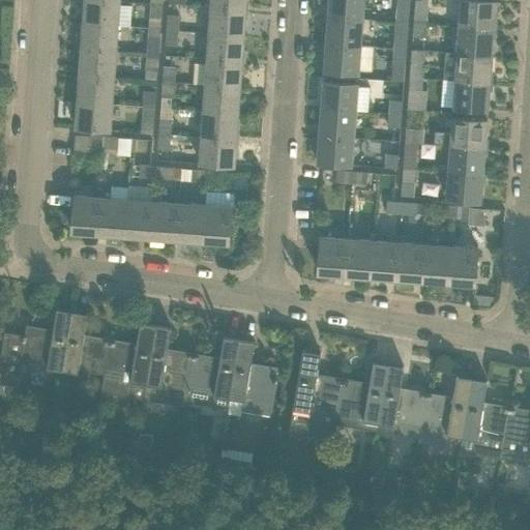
[(84,0),(83,23),(118,26),(119,0),(84,0)]
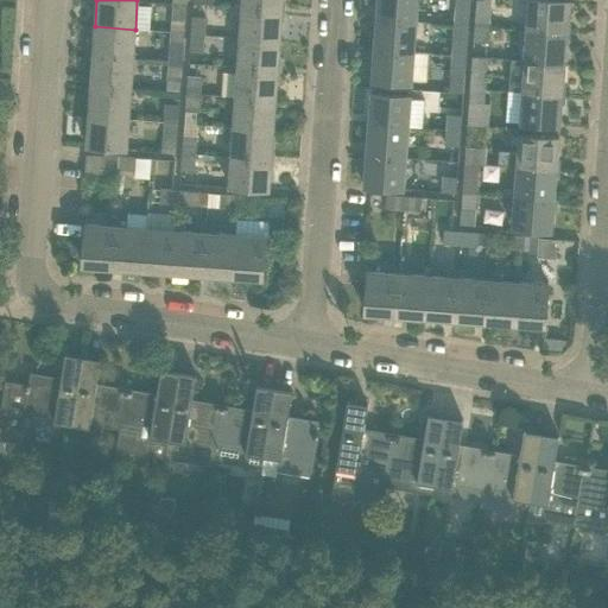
[(282,0),(242,0),(242,7),(282,11),(282,0)]
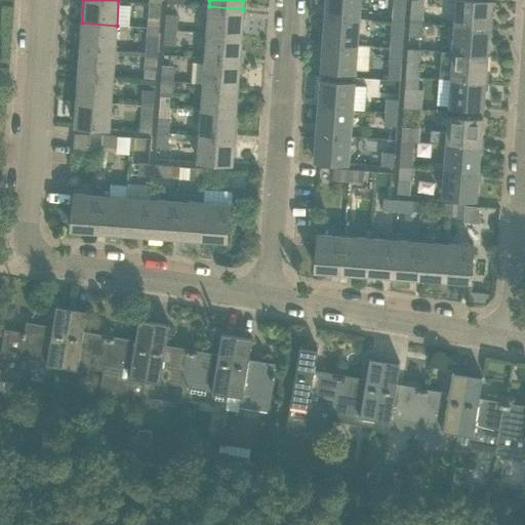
[(325,0),(325,16),(359,18),(360,0),(325,0)]
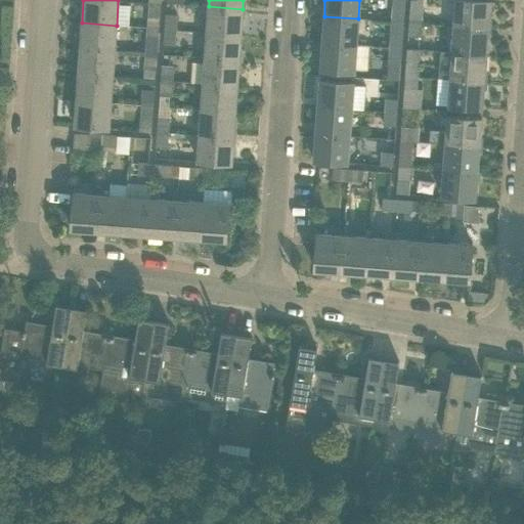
[(391,0),(391,8),(401,8),(402,0),(391,0)]
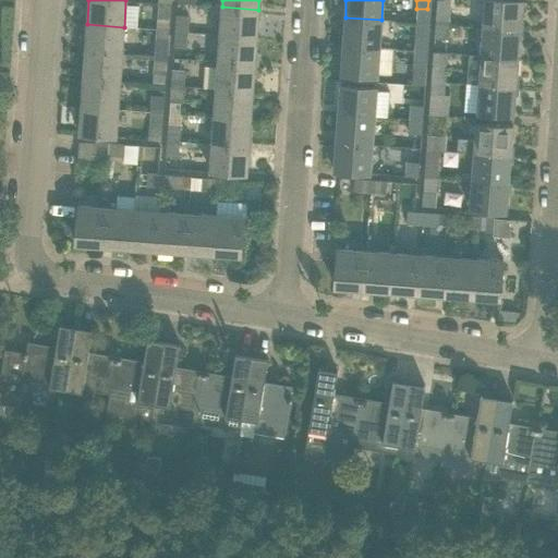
[(436,0),(436,10),(435,24),(448,25),(449,0),(436,0)]
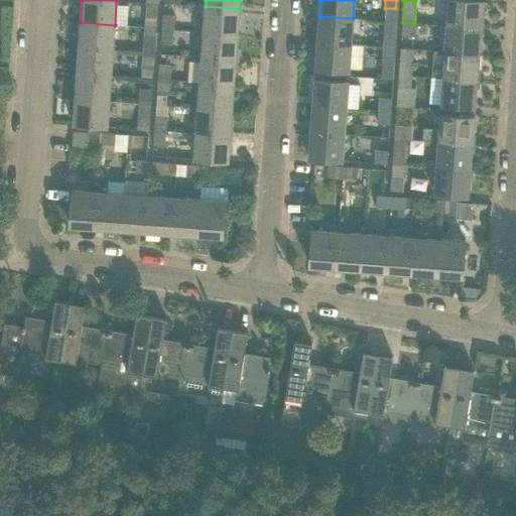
[(483,2),(463,0),(460,0),(448,0),(447,25),(481,28),(483,2)]
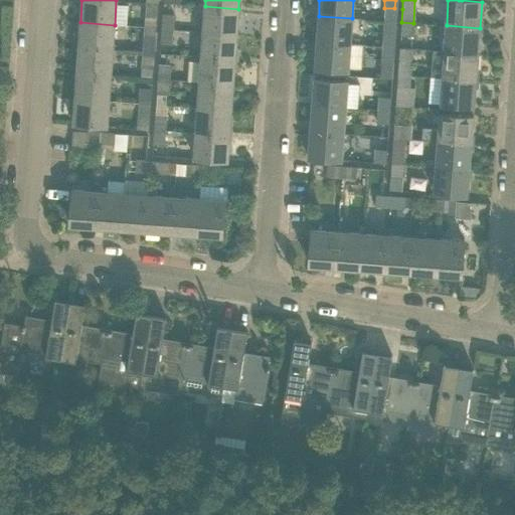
[(157,3),(146,2),(145,16),(156,17),(157,3)]
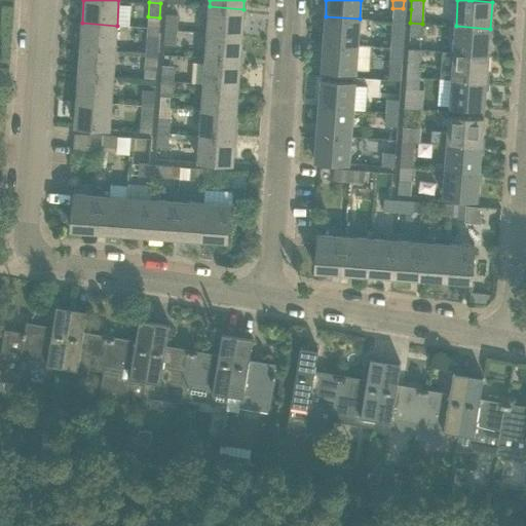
[(243,9),(210,6),(208,32),(241,35),(243,9)]
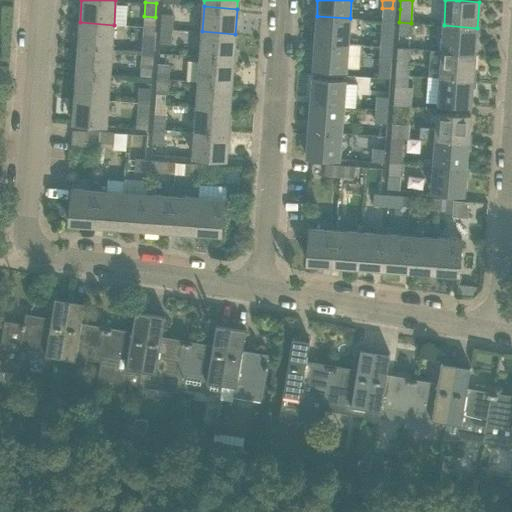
[(161,14),(160,28),(170,29),(171,14),(161,14)]
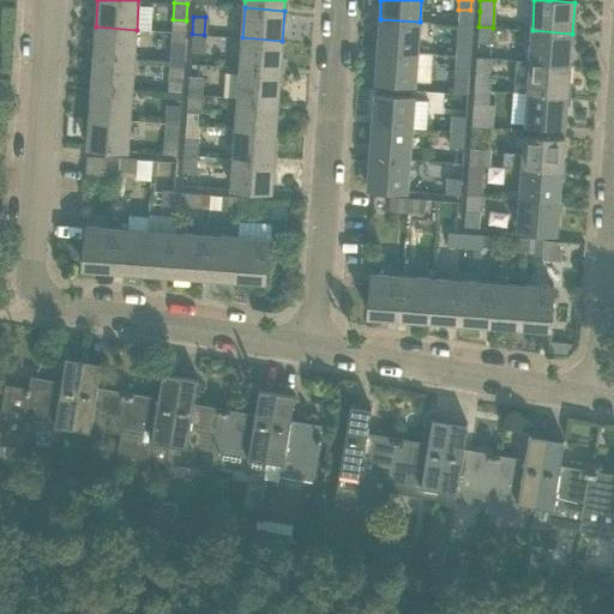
[(380,19),(378,50),(417,54),(420,22),(380,19)]
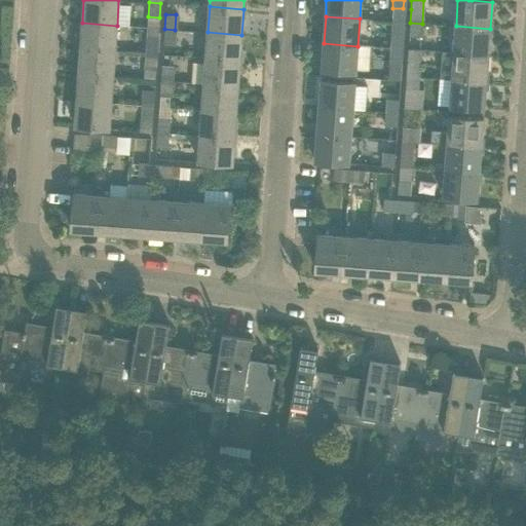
[(82,23),(80,49),(115,51),(117,26),(82,23)]
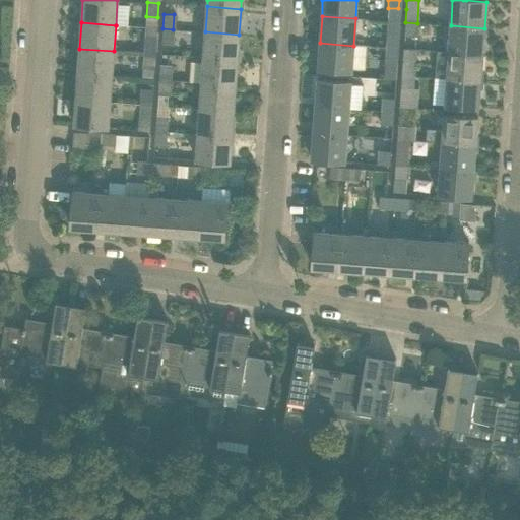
[(417,23),(405,22),(404,37),(416,37),(417,23)]
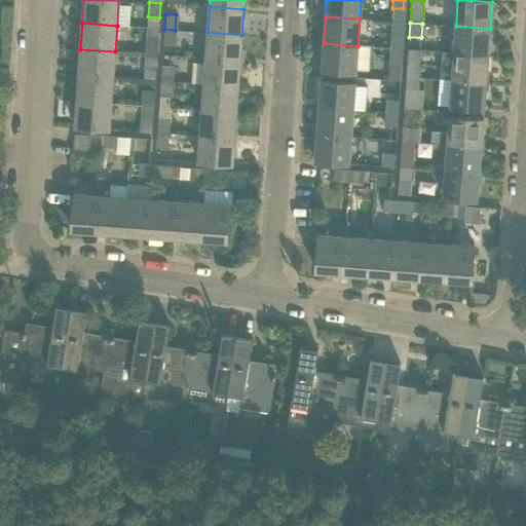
[(490,29),(456,26),(454,52),(488,55),(490,29)]
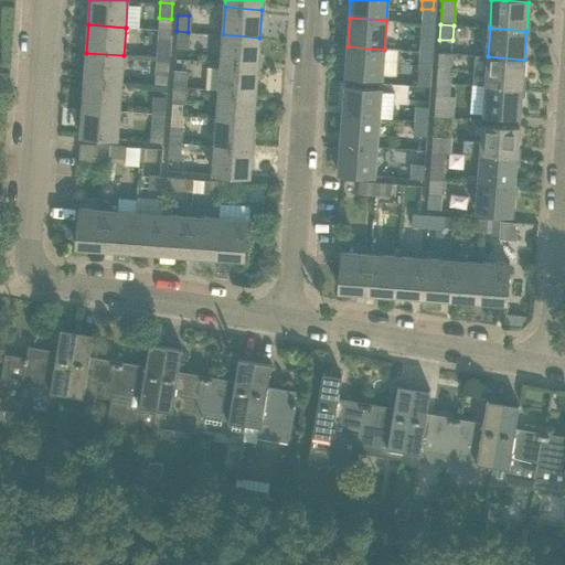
[(188,32),(177,31),(176,48),(187,48),(188,32)]
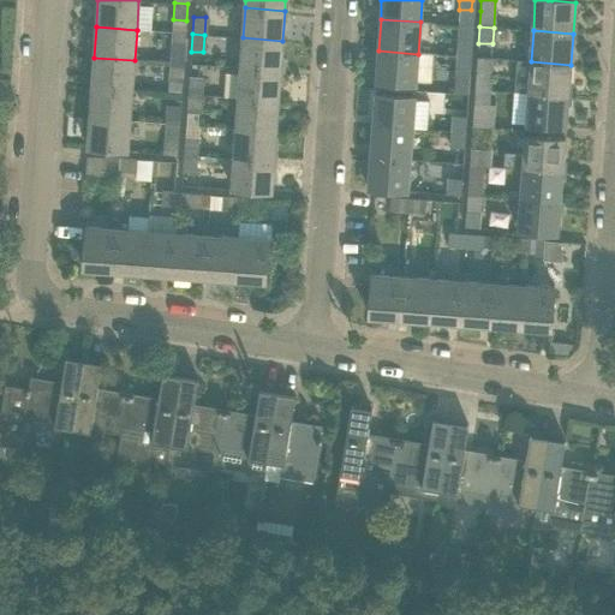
[(282,41),(243,37),(240,69),(281,71),(282,41)]
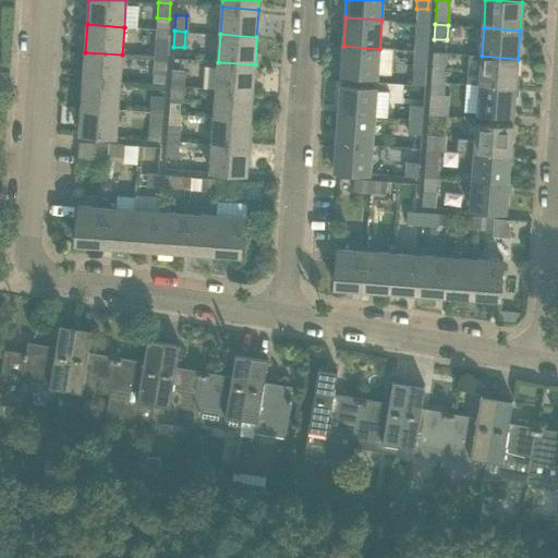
[(414,36),(413,50),(425,51),(426,37),(414,36)]
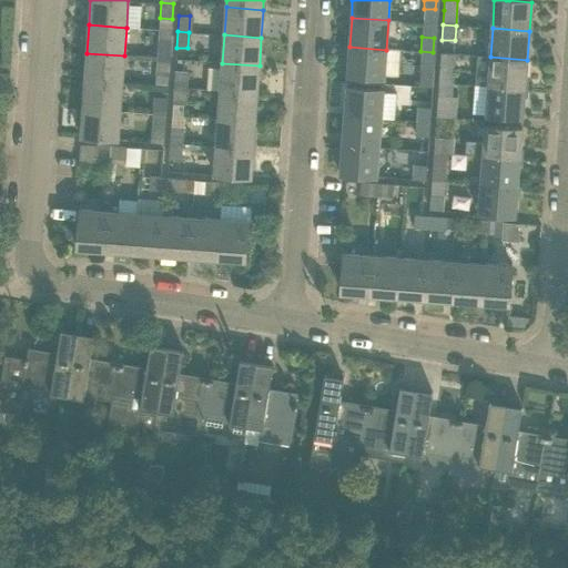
[(158,42),(156,58),(170,59),(171,43),(158,42)]
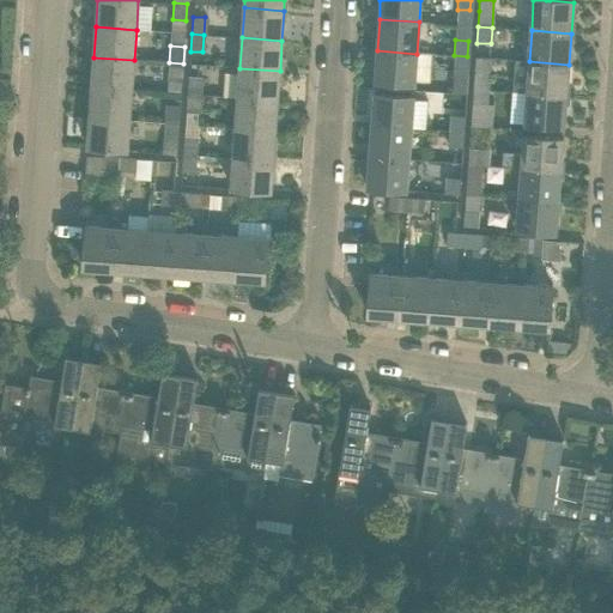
[(417,54),(377,50),(375,82),(414,85),(417,54)]
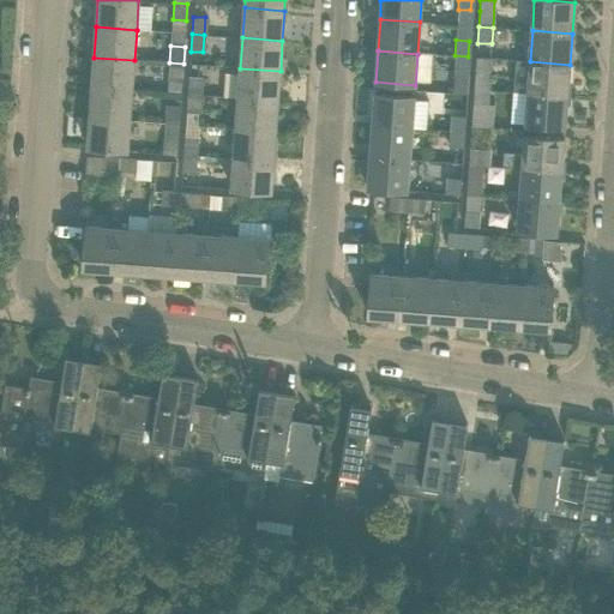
[(468,56),(455,55),(452,94),(465,95),(468,56)]
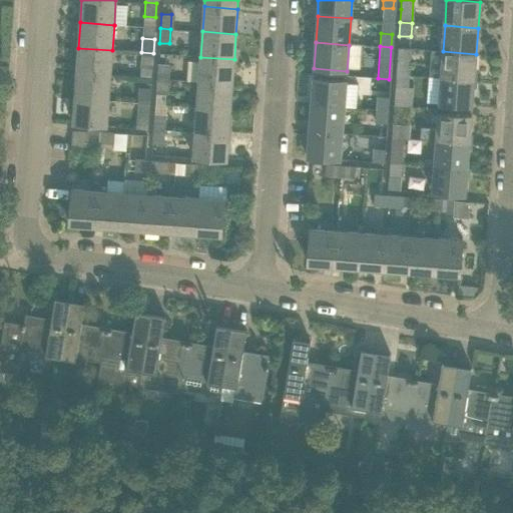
[(78,48),(76,73),(110,75),(112,50),(78,48)]
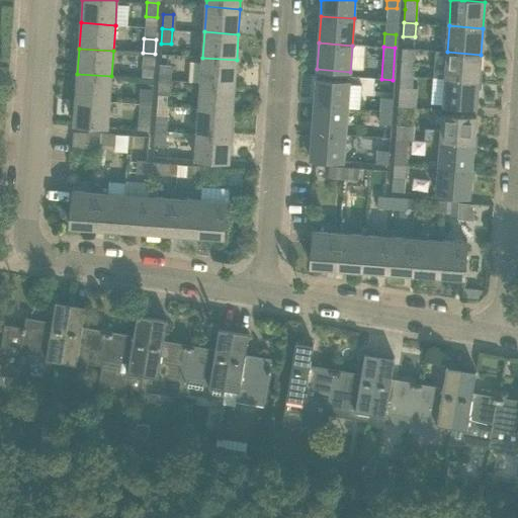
[(481,55),(447,52),(435,51),(433,78),(445,79),(479,81),(481,55)]
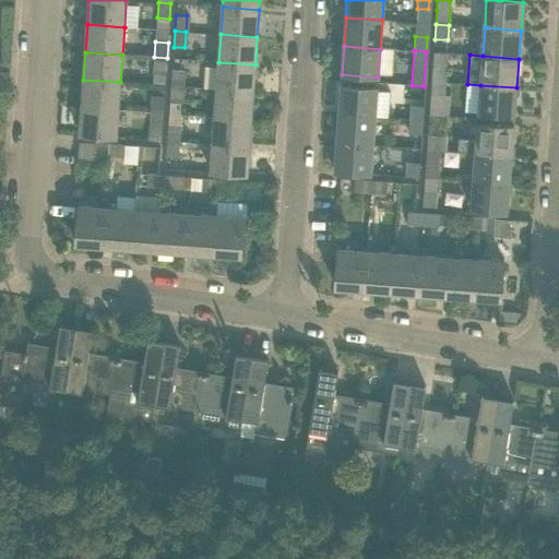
[(167,58),(154,57),(153,73),(166,74),(167,58)]
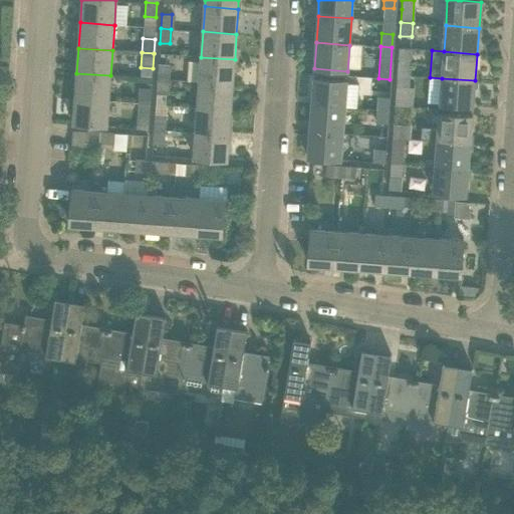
[(201,64),(199,82),(233,85),(235,59),(201,57),(201,61),(201,64)]
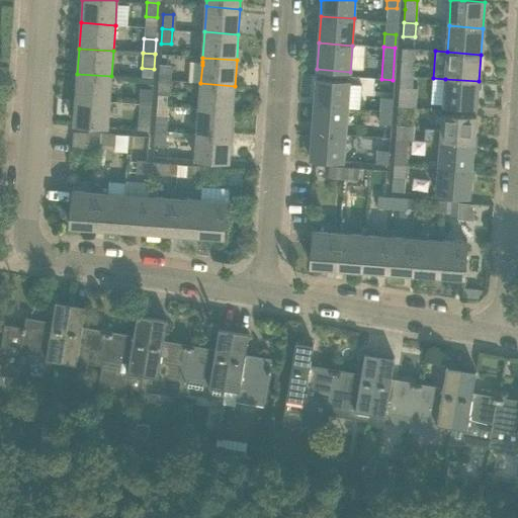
[(189,61),(187,82),(190,82),(200,83),(202,65),(202,62),(189,61)]
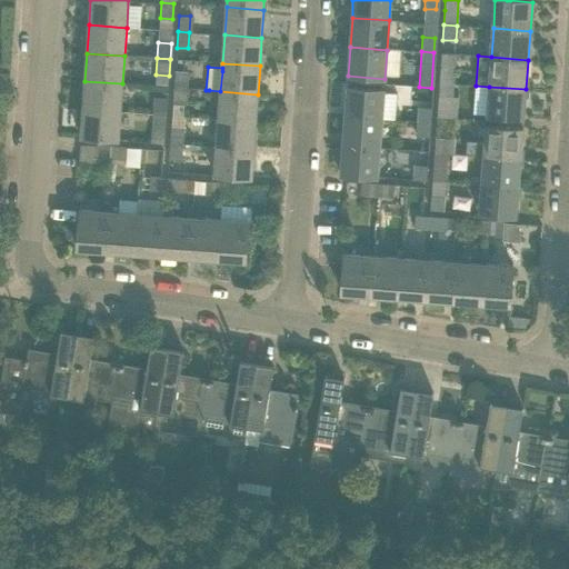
[(441,68),(440,82),(452,83),(453,69),(441,68)]
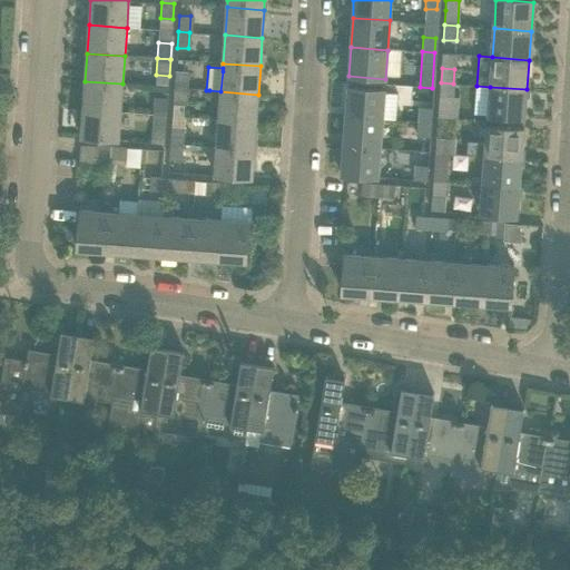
[(174,88),(186,89),(187,72),(175,72),(174,88)]
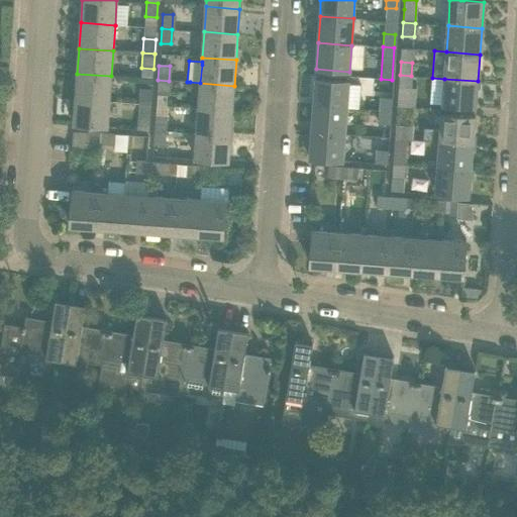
[(111,76),(77,74),(75,99),(109,102),(111,76)]
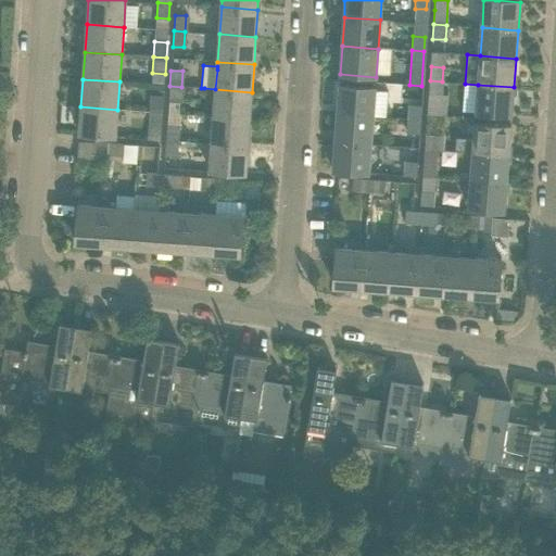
[(442,81),(430,80),(427,114),(446,115),(447,96),(441,96),(442,81)]
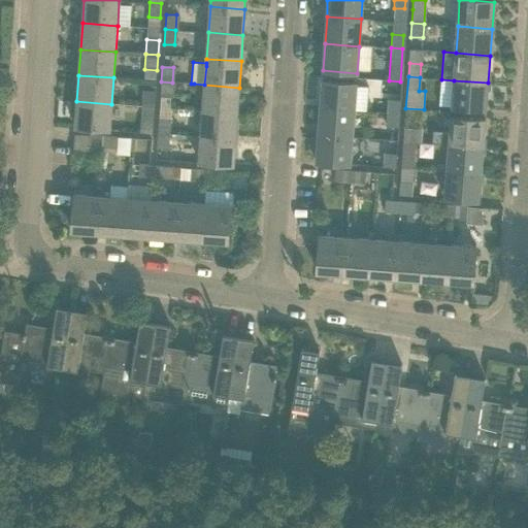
[(357,84),(342,83),(322,80),(320,108),(355,110),(357,84)]
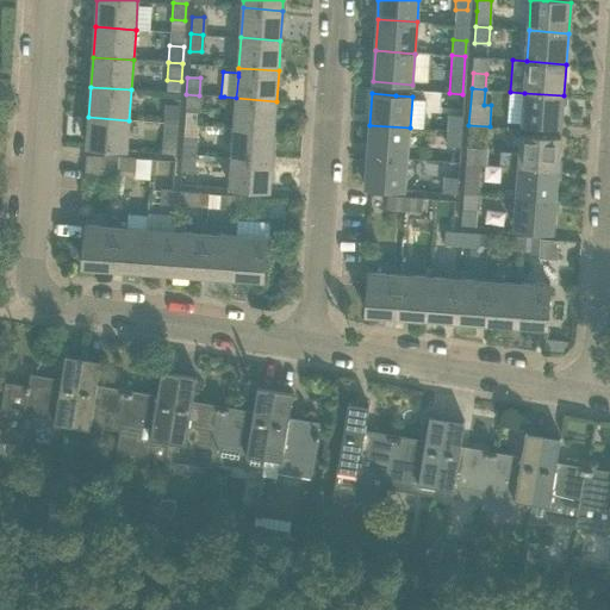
[(564,95),(524,93),(522,124),(561,126),(564,95)]
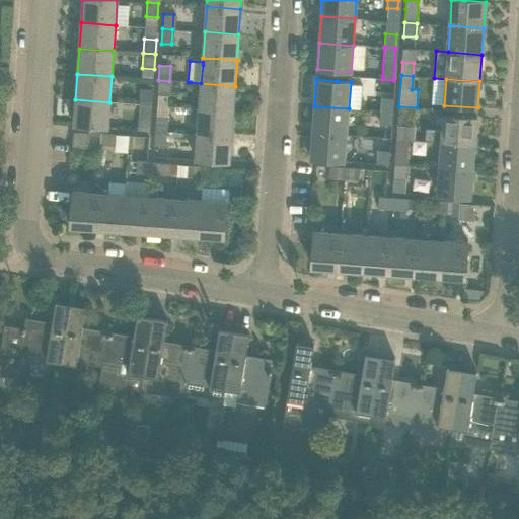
[(169,81),(158,80),(157,94),(168,95),(169,81)]
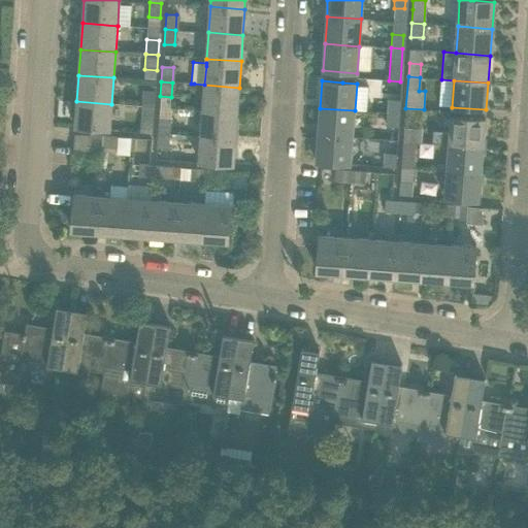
[(239,88),(204,85),(203,110),(237,113),(239,88)]
